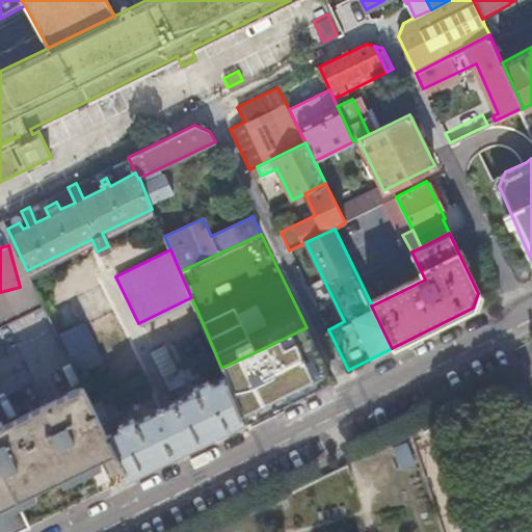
[(59,331),(70,353),(91,343),(81,321),(59,331)]
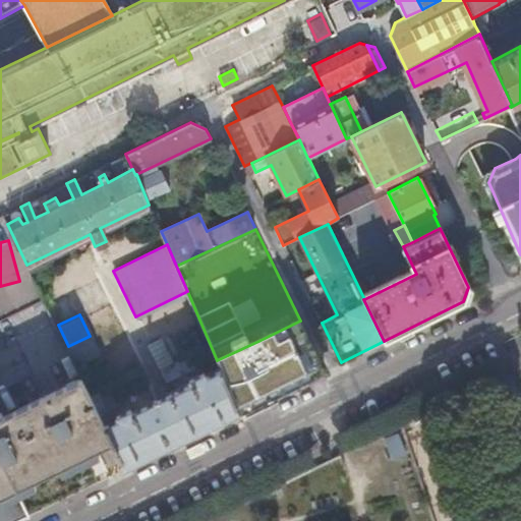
[(325,370),(300,321),(258,341),(217,360),(220,367),(240,412),(325,370)]
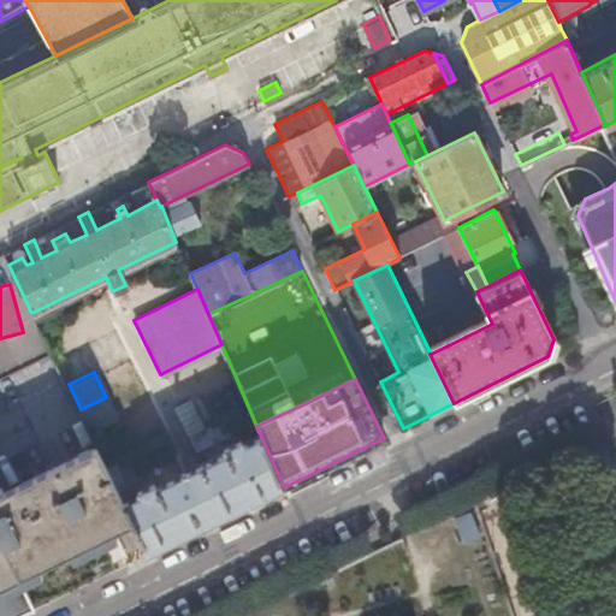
[(83,420),(73,425),(83,445),(94,440),(83,420)]
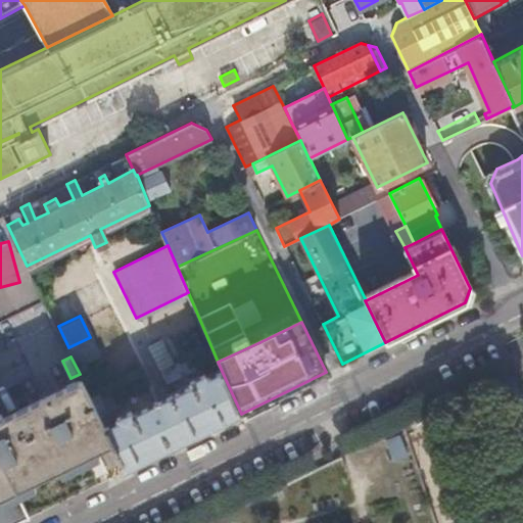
[(221,369),(105,426),(113,444),(126,470),(241,414),(221,369)]
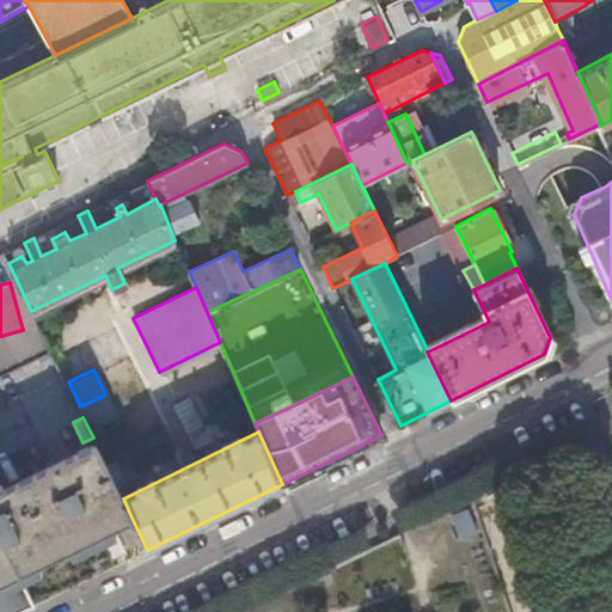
[(123,499),(96,444),(0,489),(0,611),(20,611),(35,605),(19,574),(133,520),(123,499)]
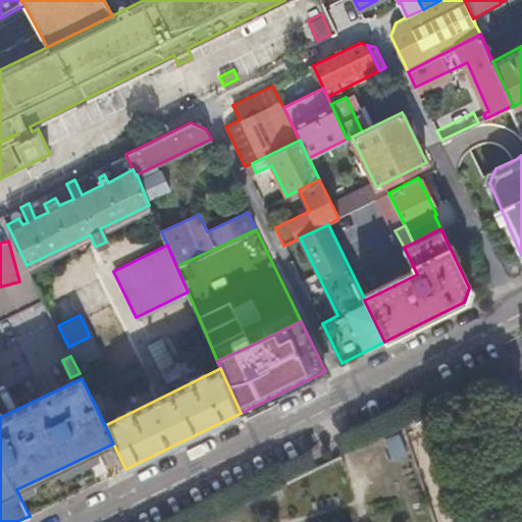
[(427,416),(413,423),(416,429),(430,422),(427,416)]
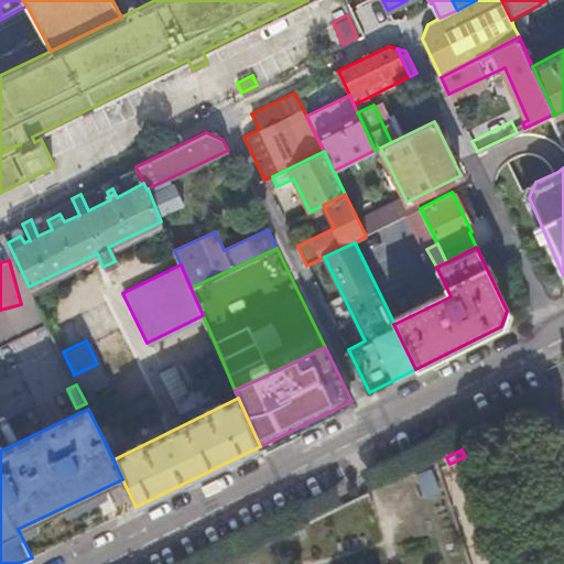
[(431,468),(416,474),(426,496),(441,490),(431,468)]
